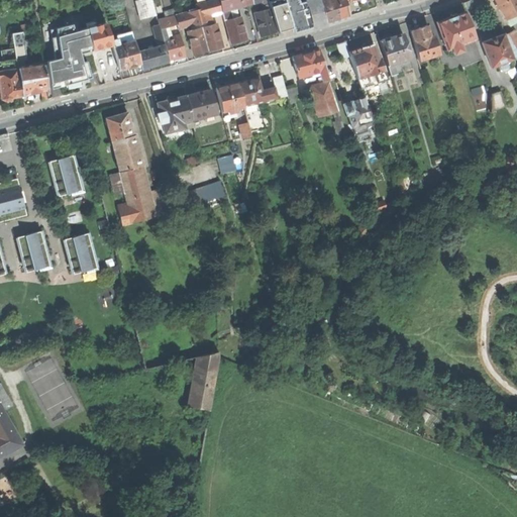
[(141,20),(158,15),(152,0),(140,0),(136,1),(141,20)]
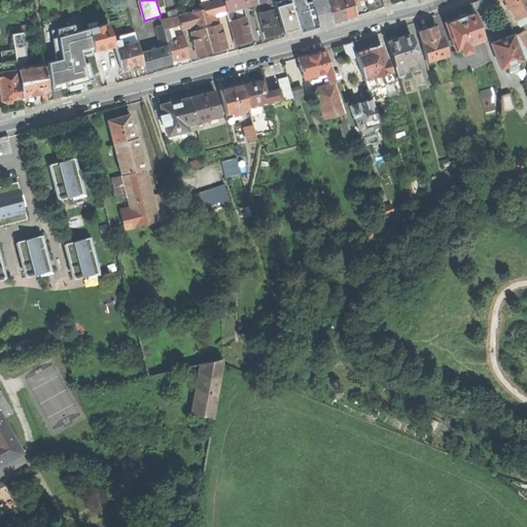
[(226,11),(222,0),(218,0),(200,5),(201,10),(205,24),(215,22),(213,15),(226,11)]
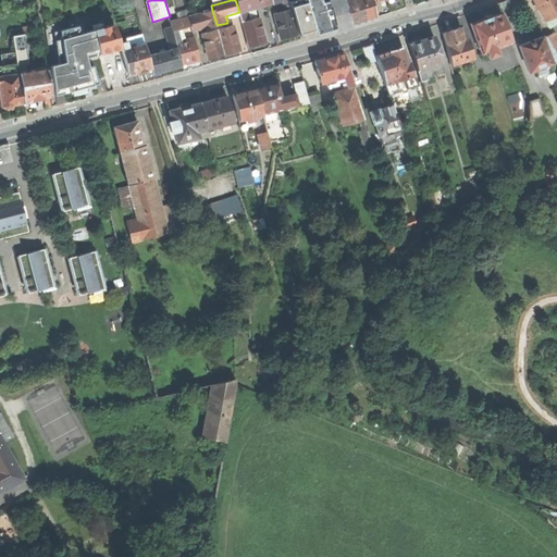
[(235,0),(239,12),(264,5),(262,0),(235,0)]
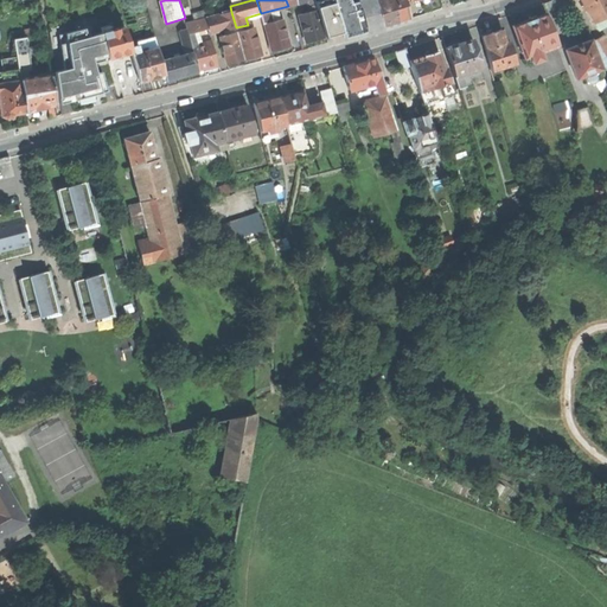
[(314,40),(325,38),(317,11),(318,11),(314,0),(286,0),(288,6),(307,1),(310,6),(312,6),(313,12),(300,16),(307,43),(314,40)]
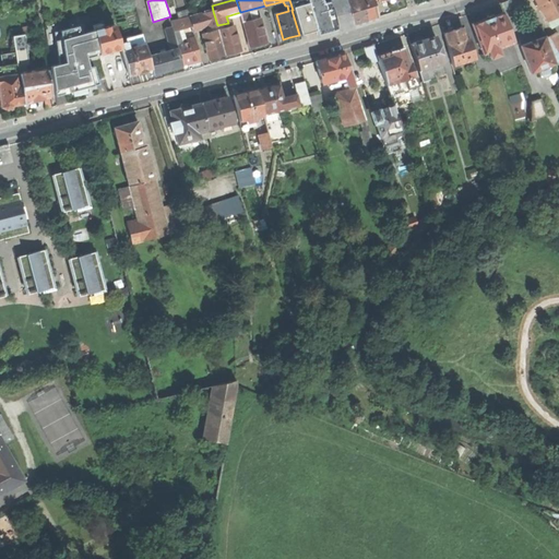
[(334,31),(352,25),(345,1),(344,0),(329,0),(323,2),(322,0),(307,0),(310,9),(317,30),(318,35),(334,31)]
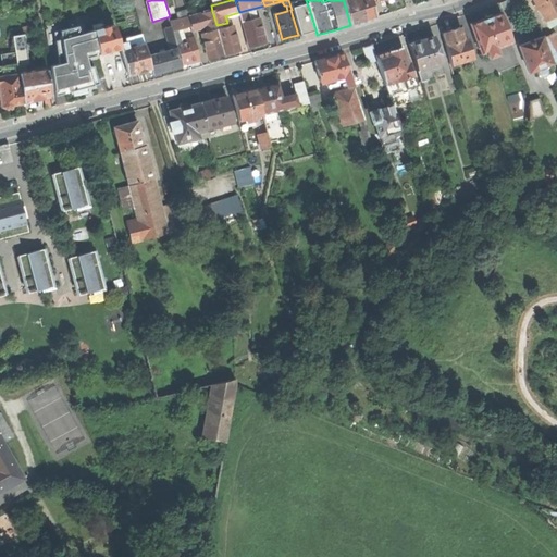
[(376,17),(372,2),(371,0),(346,0),(344,1),(350,25),(363,22),(376,17)]
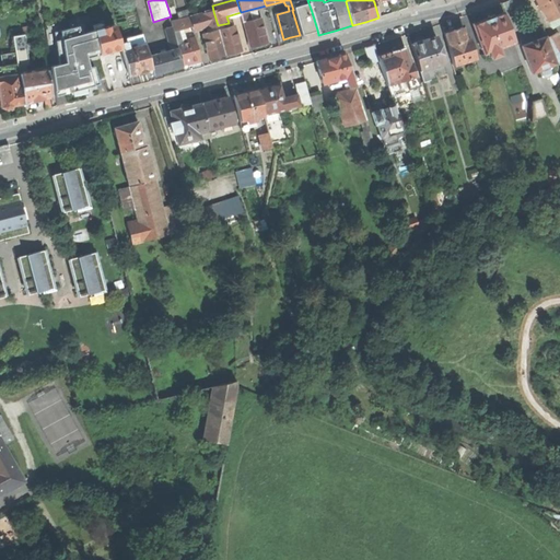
[(559,0),(536,0),(551,27),(559,21),(559,14),(559,0)]
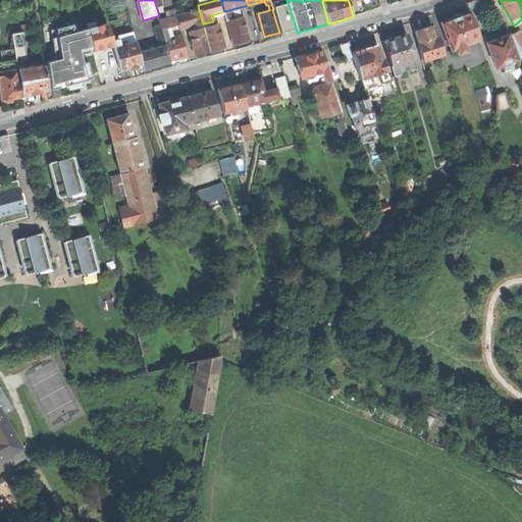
[(288,30),(296,28),(290,8),(275,12),(280,32),(288,30)]
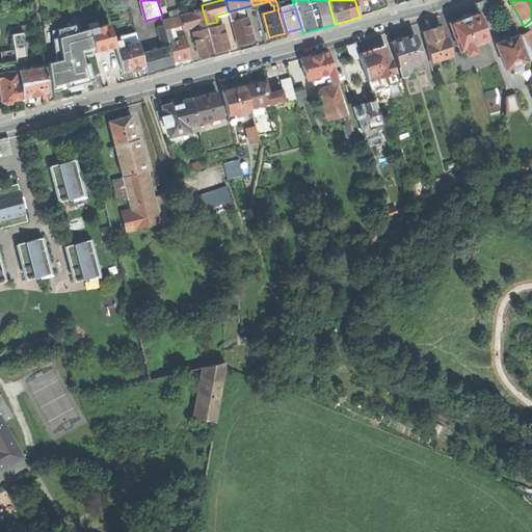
[(197,27),(207,24),(203,10),(181,17),(183,25),(184,29),(196,25),(197,27)]
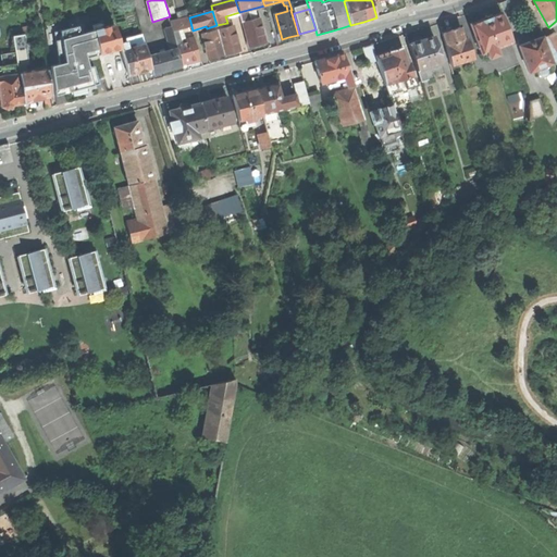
[(479,48),(481,52),(485,51),(487,58),(497,54),(495,48),(511,41),(500,13),(482,20),(471,24),(472,28),(473,35),(478,48),(479,48)]
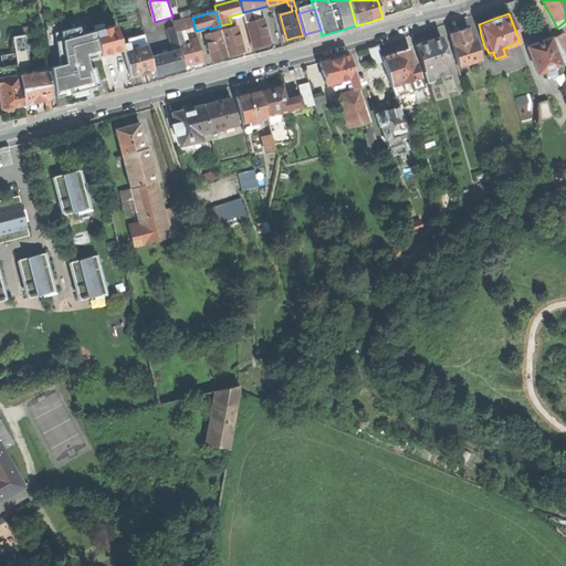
[(174,23),(175,27),(177,31),(195,27),(192,18),(174,23)]
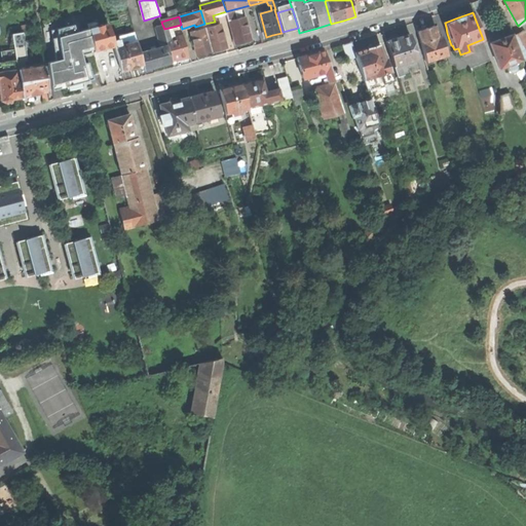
[(247,42),(252,41),(246,17),(230,22),(236,45),(247,42)]
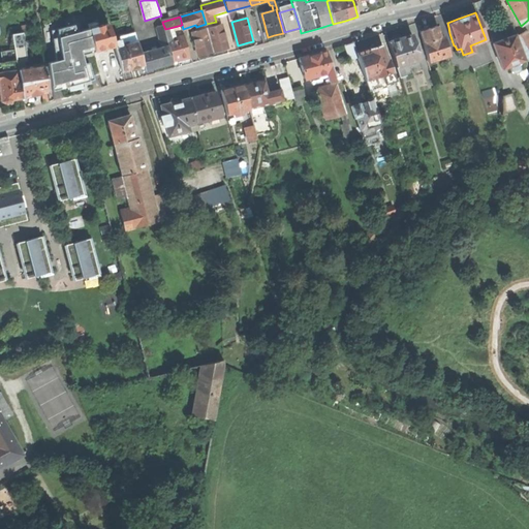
[(105,49),(116,45),(115,41),(110,24),(89,29),(90,31),(91,37),(94,49),(95,52),(105,49)]
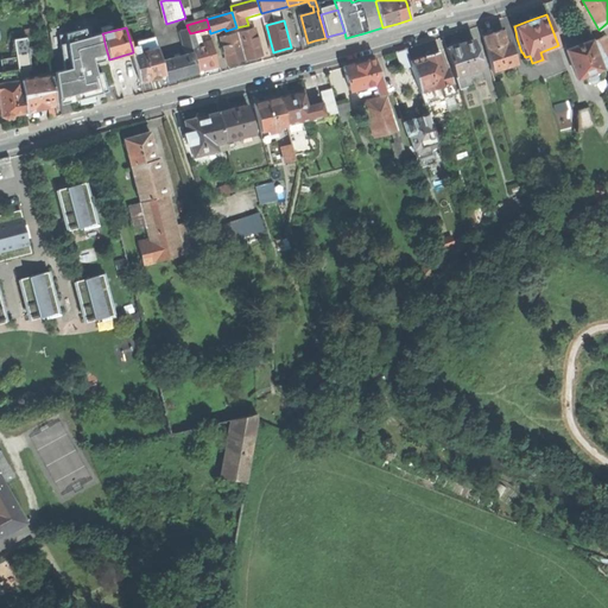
[(255,27),(239,32),(246,59),(255,57),(263,55),(255,27)]
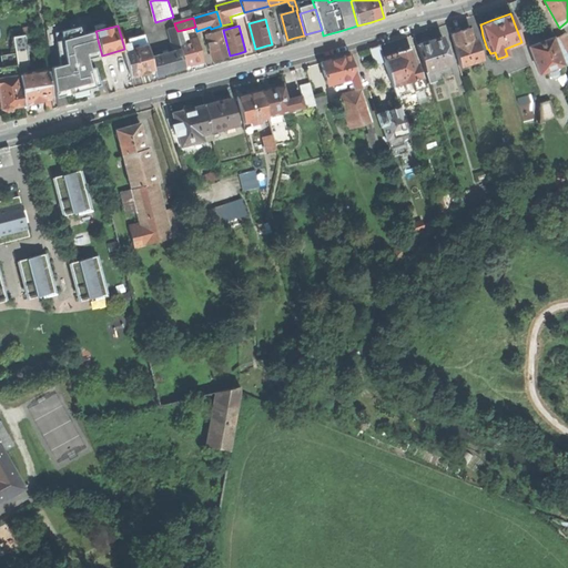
[(174,48),(181,46),(180,43),(178,31),(175,27),(169,29),(174,48)]
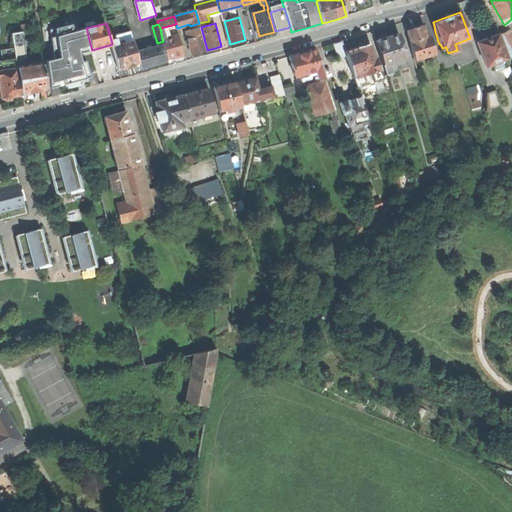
[(405,31),(414,60),(435,54),(429,35),(425,36),(422,25),(414,28),(405,31)]
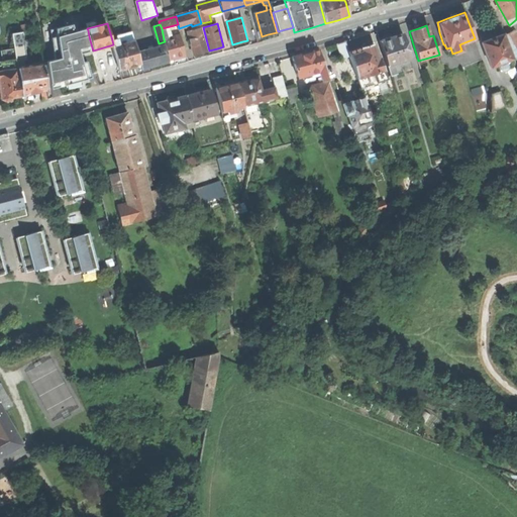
[(208,50),(202,27),(188,31),(194,55),(199,54),(208,50)]
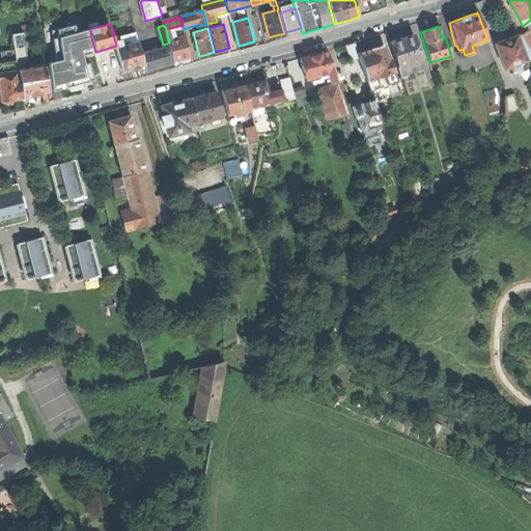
[(511,66),(512,71),(513,71),(515,73),(520,71),(521,67),(520,63),(530,58),(530,37),(527,30),(510,37),(495,44),(505,68),(511,66)]
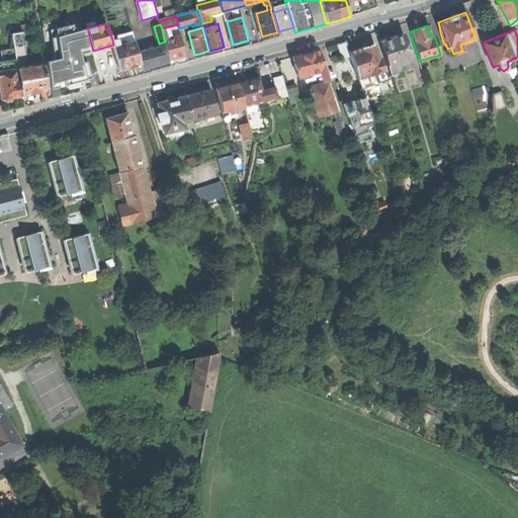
[(84,81),(93,79),(88,62),(84,63),(81,50),(92,48),(89,36),(88,30),(58,37),(62,59),(48,61),(53,90),(84,81)]
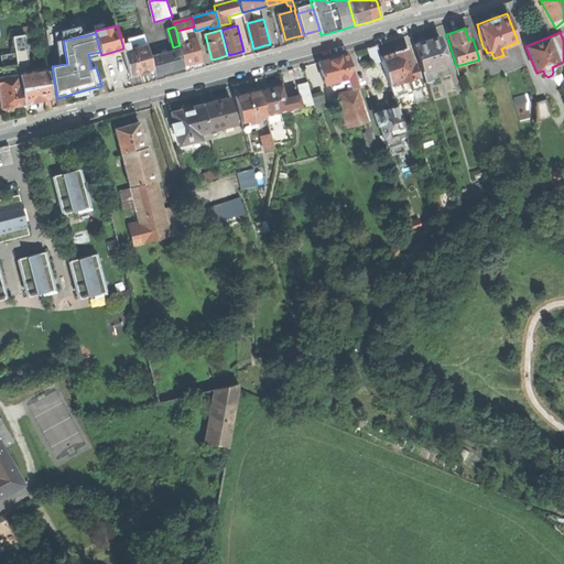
[(18,64),(19,74),(28,73),(26,66),(29,65),(24,35),(13,36),(17,53),(18,64)]
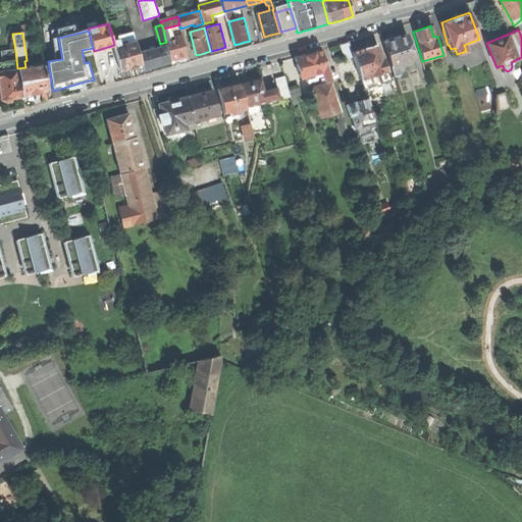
[(180,59),(189,57),(183,35),(165,40),(166,42),(167,46),(171,61),(180,59)]
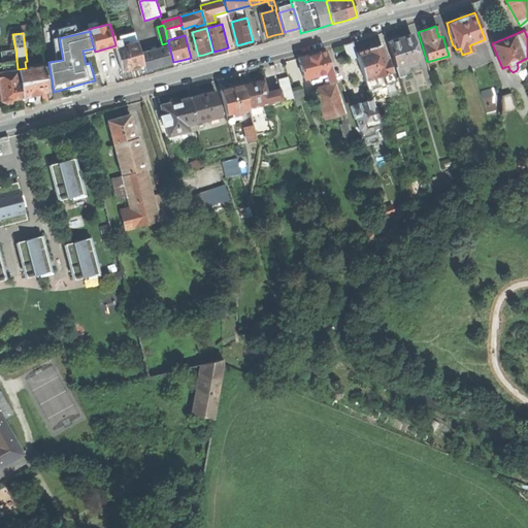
[(387,42),(395,67),(400,65),(419,59),(410,35),(402,37),(387,42)]
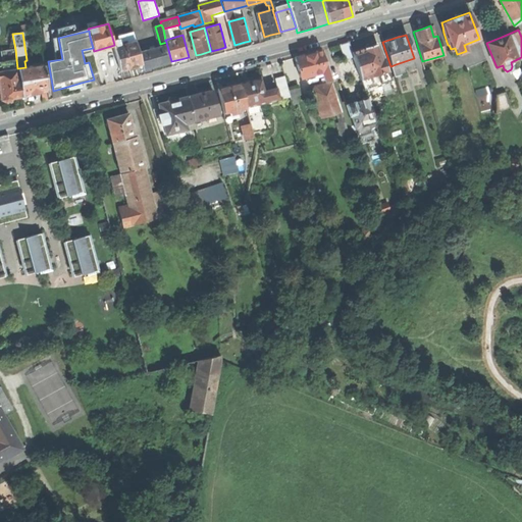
[(132,67),(143,64),(137,41),(120,45),(119,39),(113,41),(114,45),(121,70),(132,67)]
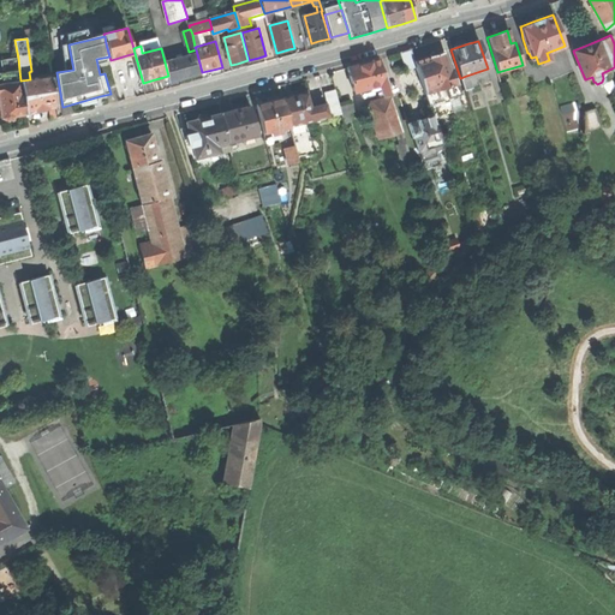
[(400,53),(406,70),(416,66),(415,61),(410,49),(400,53)]
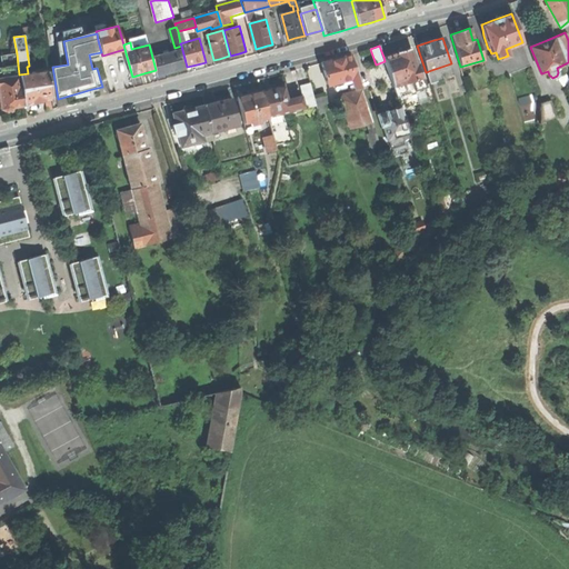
[(410,80),(413,91),(426,87),(418,65),(416,66),(409,48),(407,48),(405,47),(402,48),(398,49),(398,52),(383,57),(385,61),(393,86),(410,80)]
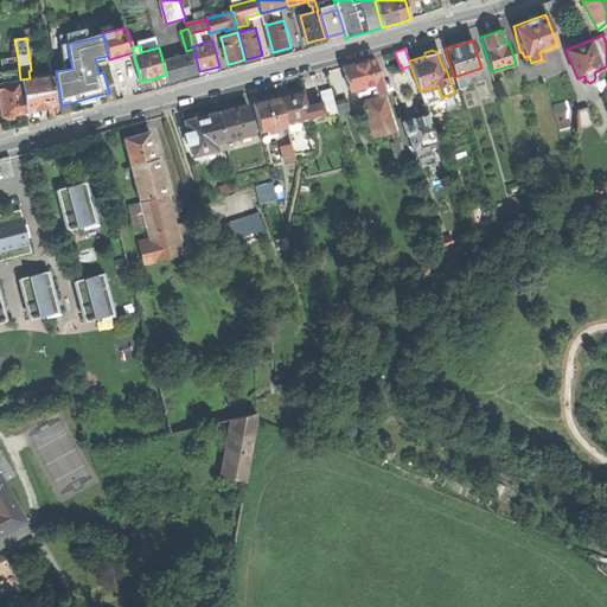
[(185,76),(199,71),(195,53),(171,59),(177,78),(185,76)]
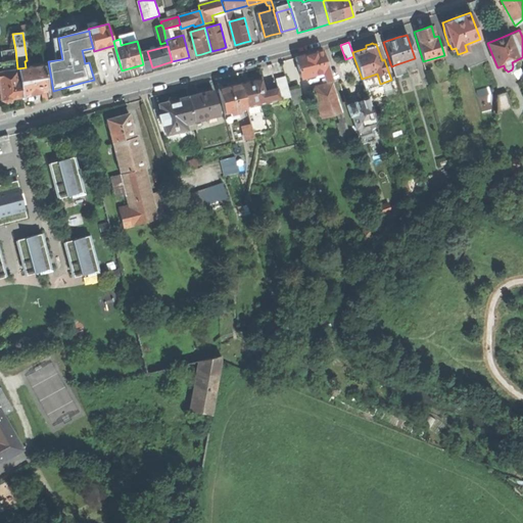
[(2,61),(16,59),(15,49),(1,51),(2,61)]
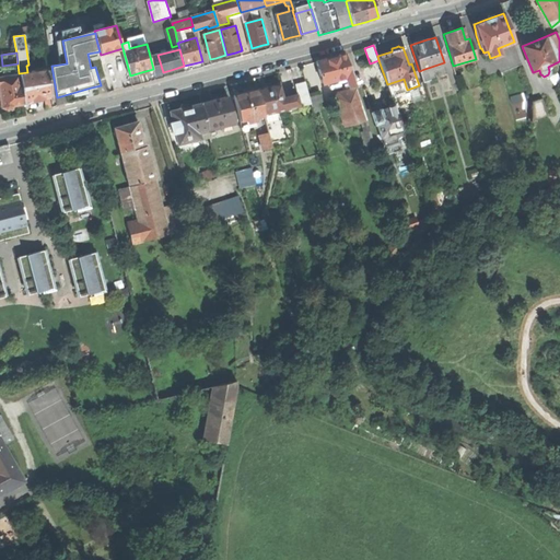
[(316,62),(323,83),(337,79),(338,83),(347,81),(349,88),(356,86),(345,55),(324,60),(316,62)]
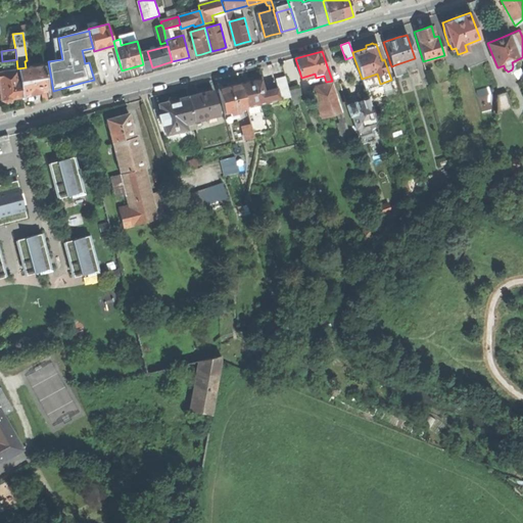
[(16,59),(2,61),(0,61),(0,70),(17,68),(16,59)]
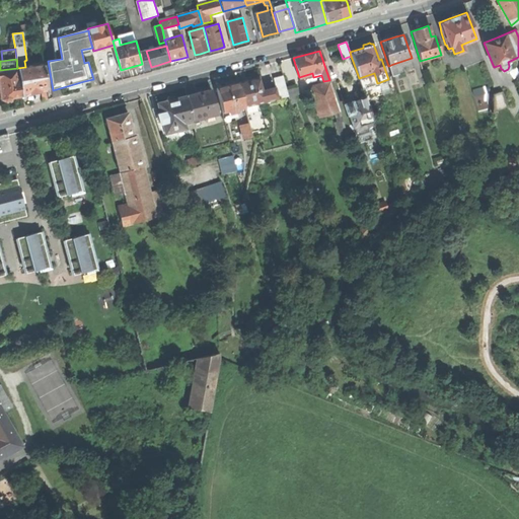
[(25,67),(17,68),(22,96),(34,93),(48,90),(44,64),(25,67)]
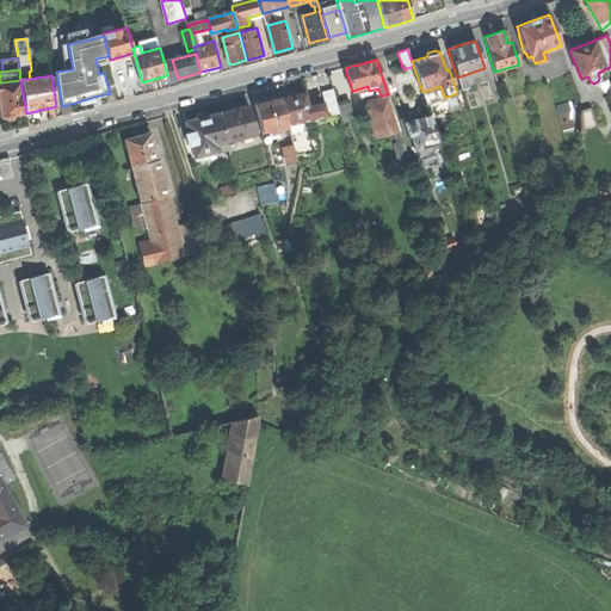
[(463,75),(457,78),(461,90),(468,87),(463,75)]
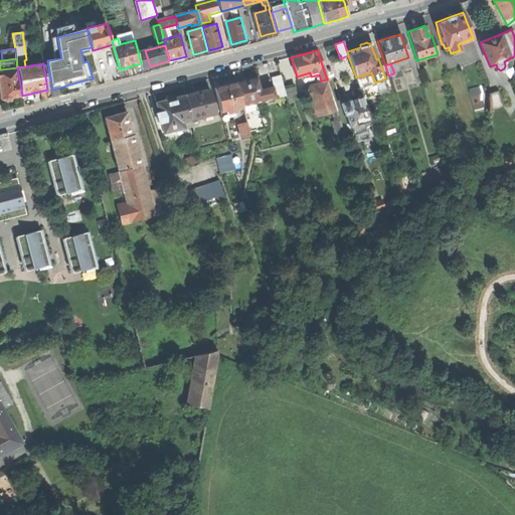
[(22,96),(17,67),(0,69),(0,87),(2,99),(5,101),(10,100),(13,97),(22,96)]
